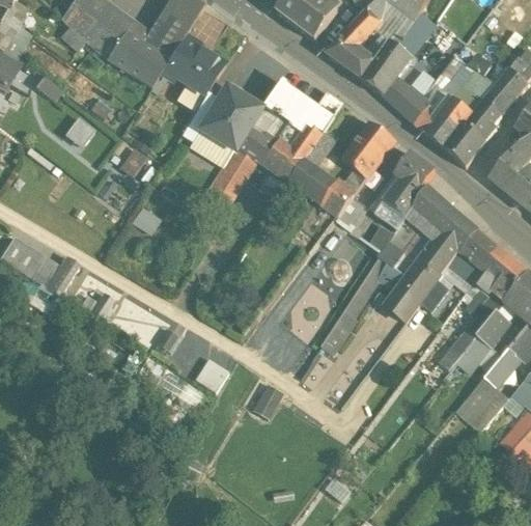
[(0,0),(0,3),(3,5),(9,8),(12,0),(0,0)]
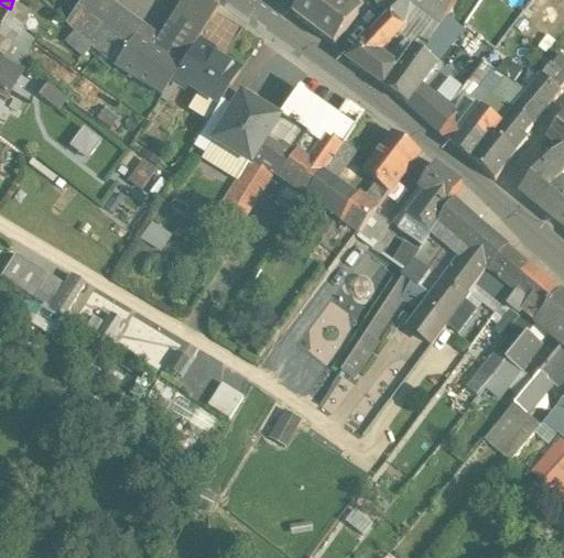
[(79,0),(65,20),(112,64),(131,37),(138,26),(118,11),(105,1),(104,0),(79,0)]
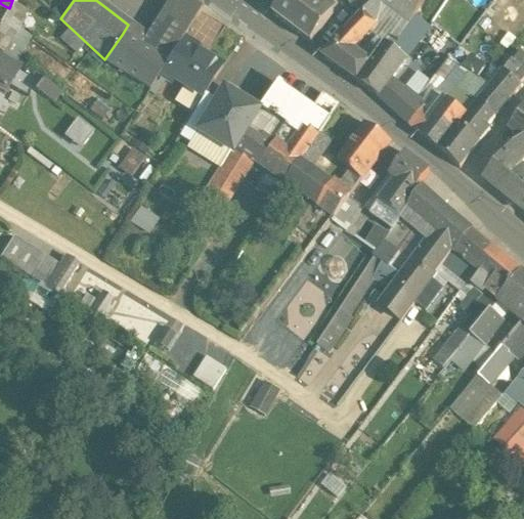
[(169,0),(170,1),(149,32),(114,6),(110,10),(128,25),(122,35),(166,61),(182,36),(202,5),(194,0),(169,0)]
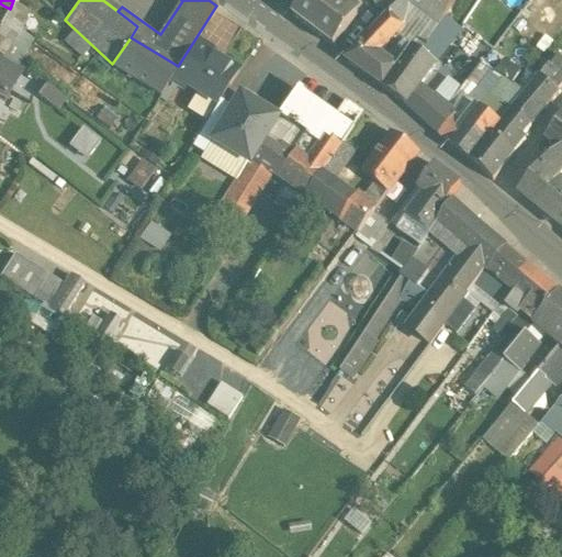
[(296,0),(290,9),(333,42),(357,10),(344,0),(296,0)]
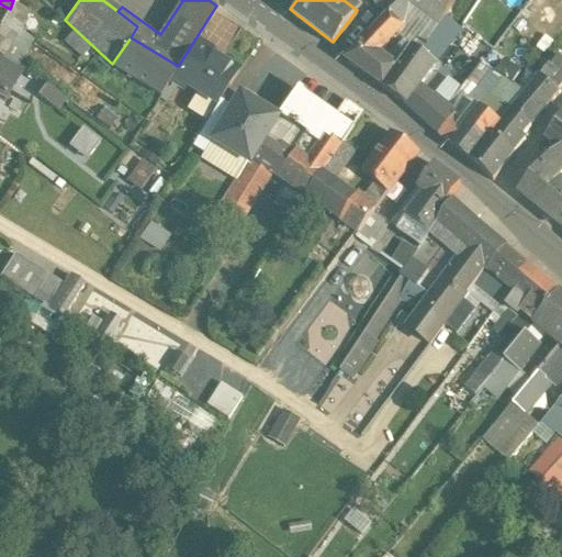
[(398,0),(389,11),(403,24),(406,20),(411,2),(408,0),(398,0)]
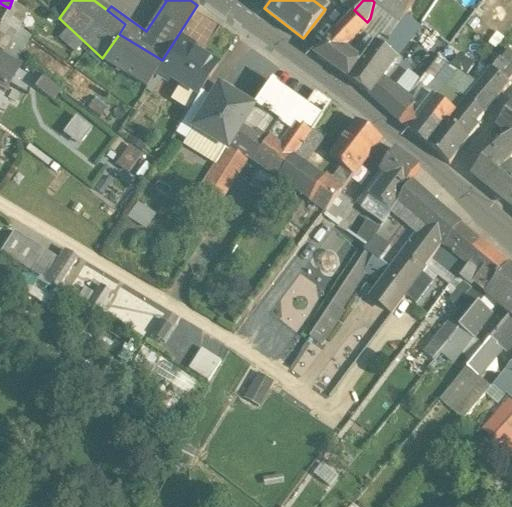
[(372,0),(374,2),(401,22),(407,15),(418,0),(372,0)]
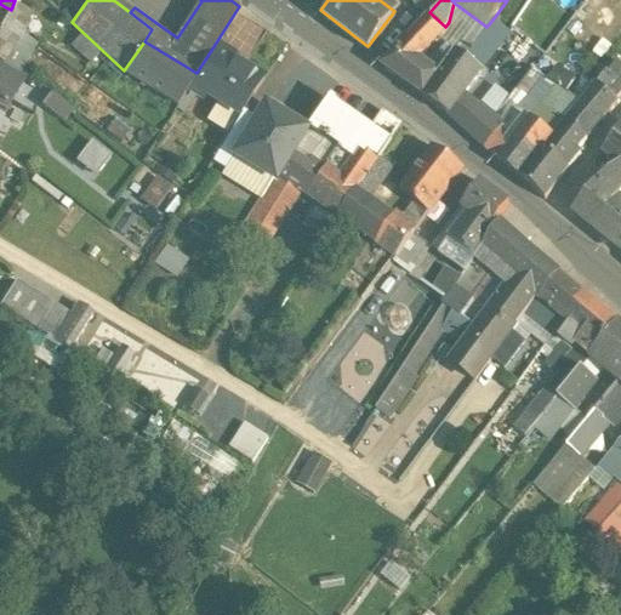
[(507,0),(494,18),(508,29),(527,5),(529,0),(507,0)]
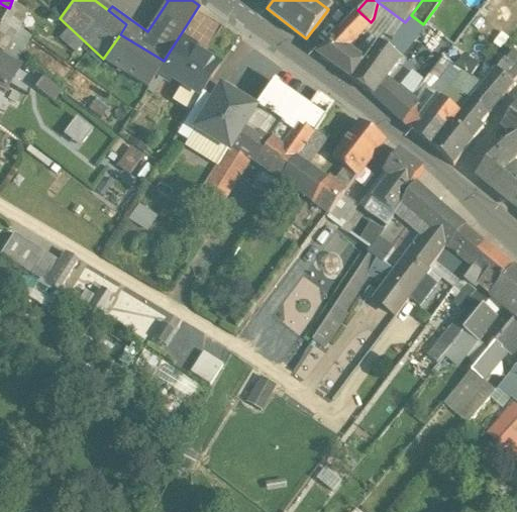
[(9,8),(3,5),(0,10),(0,24),(13,32),(17,27),(23,16),(9,8)]
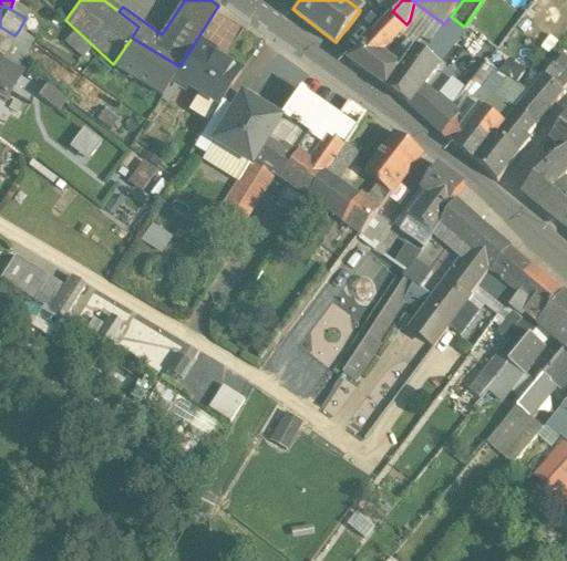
[(392,11),(348,56),(390,85),(402,68),(380,53),(406,24),(392,11)]
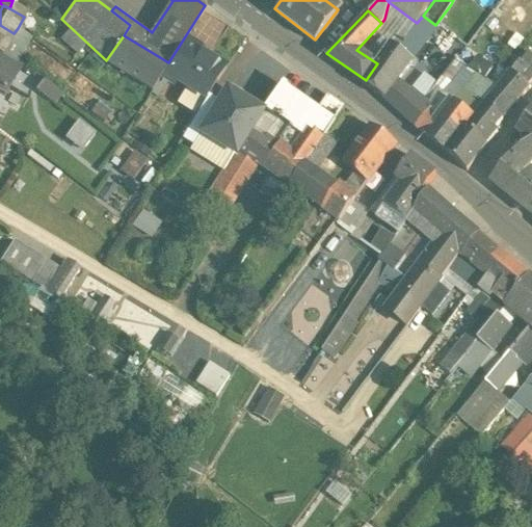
[(423,16),(400,49),(410,57),(435,25),(423,16)]
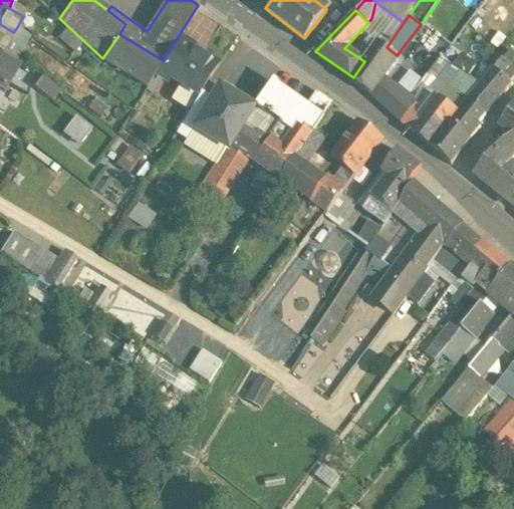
[(13,32),(0,24),(0,48),(2,50),(13,32)]
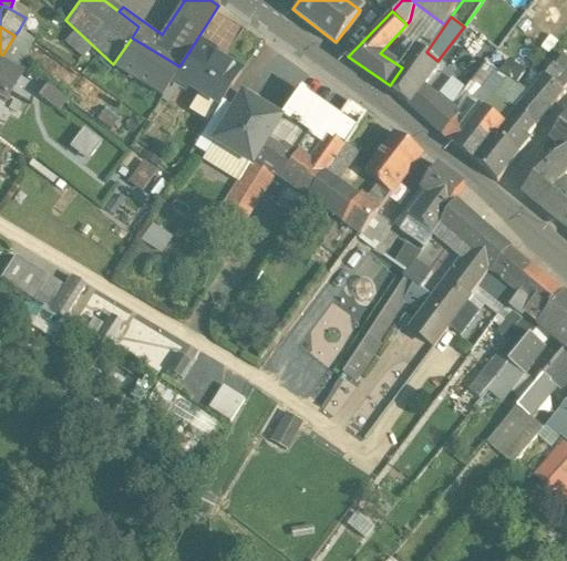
[(179,66),(132,38),(113,64),(162,93),(169,81),(179,66)]
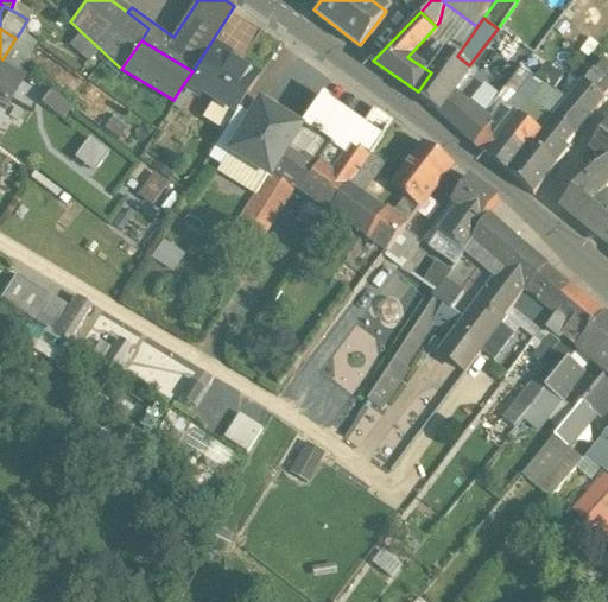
[(192,71),(182,87),(197,96),(201,92),(223,56),(226,51),(211,42),(192,71)]
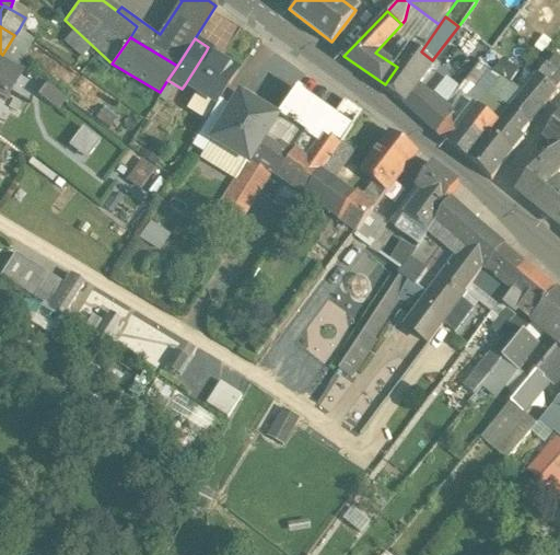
[(397,67),(385,84),(404,101),(416,87),(435,64),(432,60),(421,51),(418,49),(411,45),(397,67)]
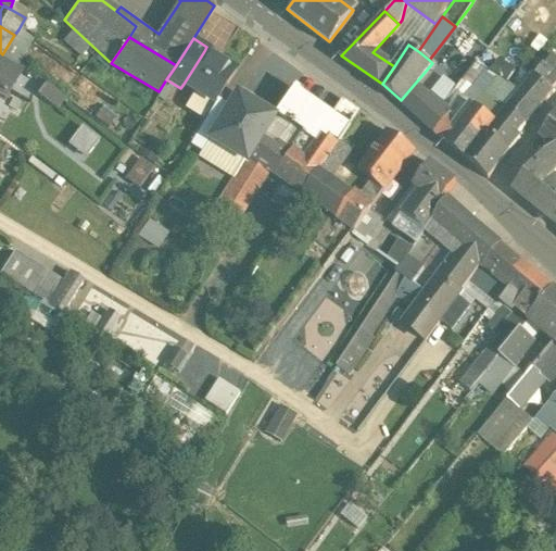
[(456,83),(474,99),(507,60),(490,45),(456,83)]
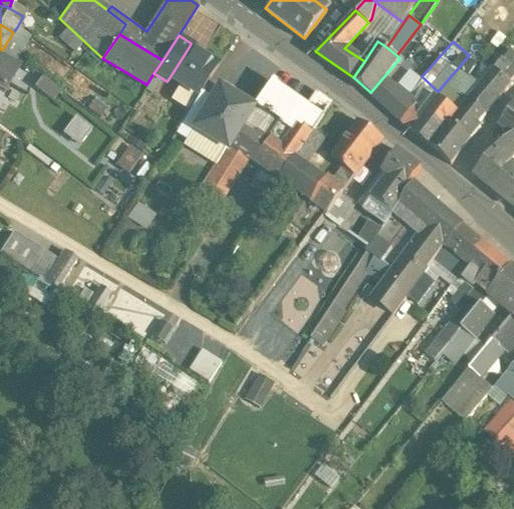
[(216,64),(189,47),(170,77),(180,83),(197,94),(216,64)]
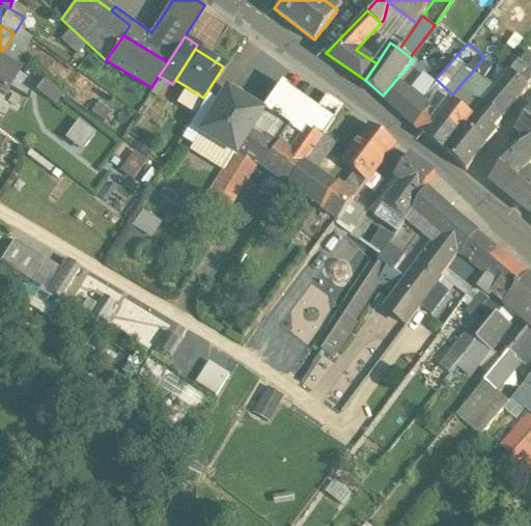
[(0,50),(0,64),(14,74),(21,63),(2,52),(0,50)]
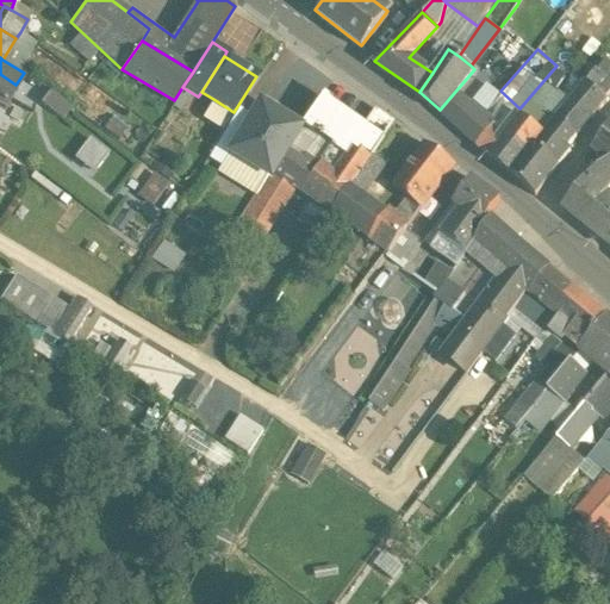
[(609,92),(609,78),(596,66),(586,79),(608,95),(609,92)]
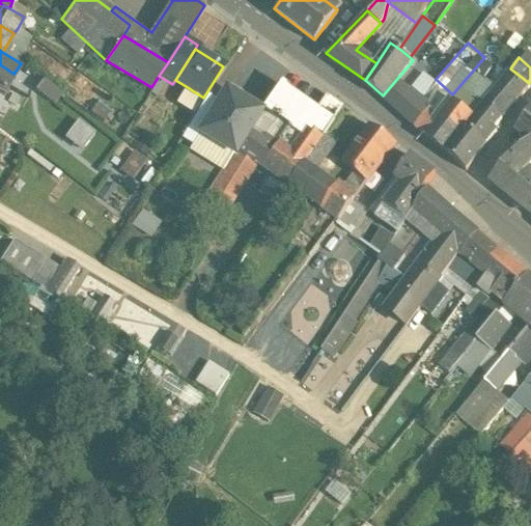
[(0,88),(3,90),(14,74),(0,64),(0,88)]
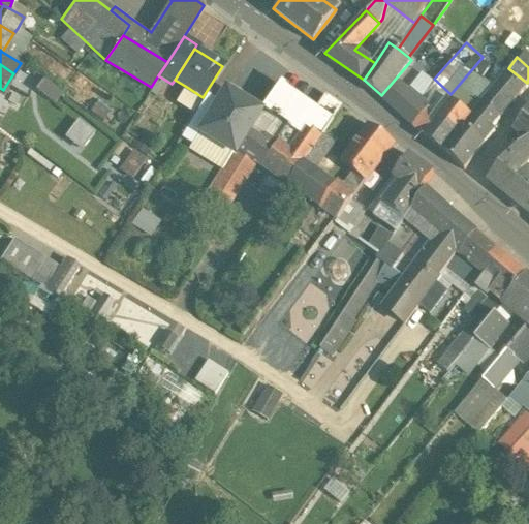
[(479,74),(468,89),(465,86),(454,99),(470,114),(499,76),(489,68),(481,75),(479,74)]
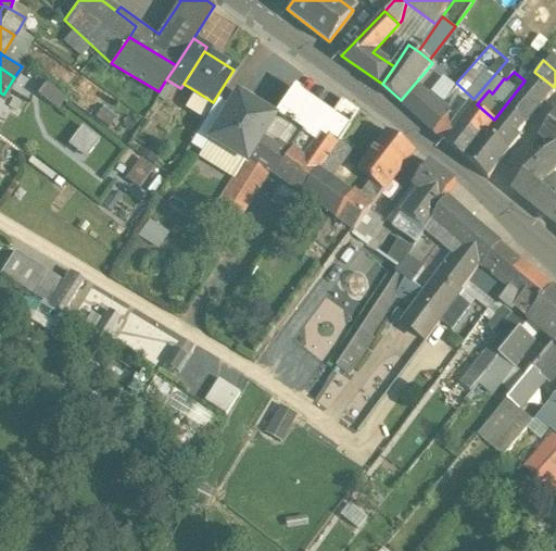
[(534,72),(508,105),(525,120),(554,87),(534,72)]
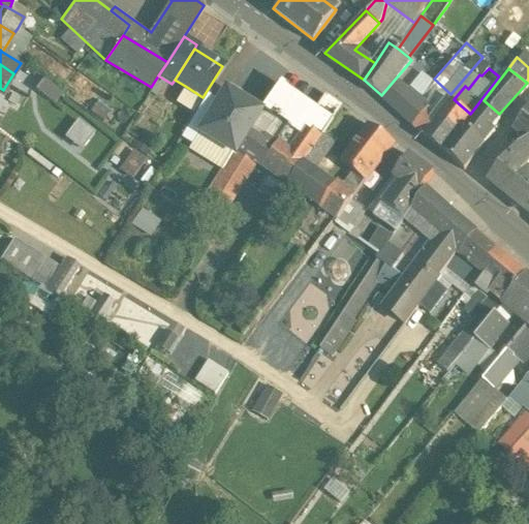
[(61,90),(42,76),(34,87),(54,100),(61,90)]
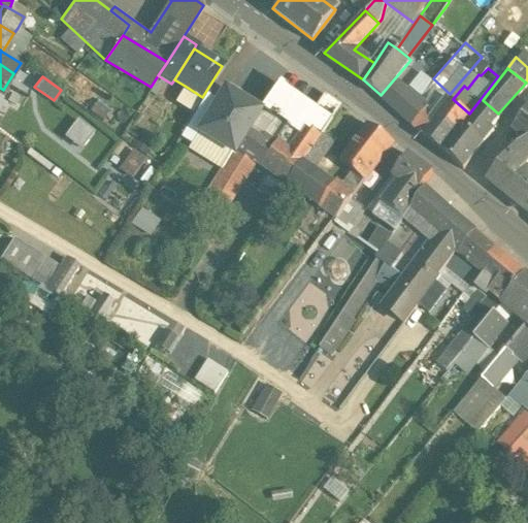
[(420,76),(405,93),(392,82),(381,95),(414,123),(425,109),(420,105),(429,95),(427,93),(431,87),(420,76)]
